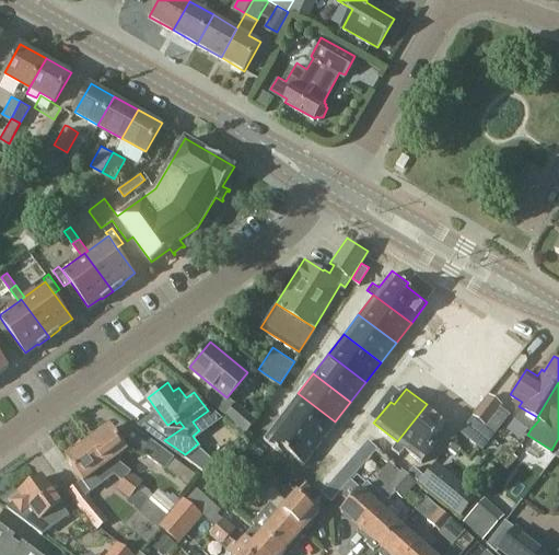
[(298,393),(282,413),(319,441),(335,421),(298,393)]
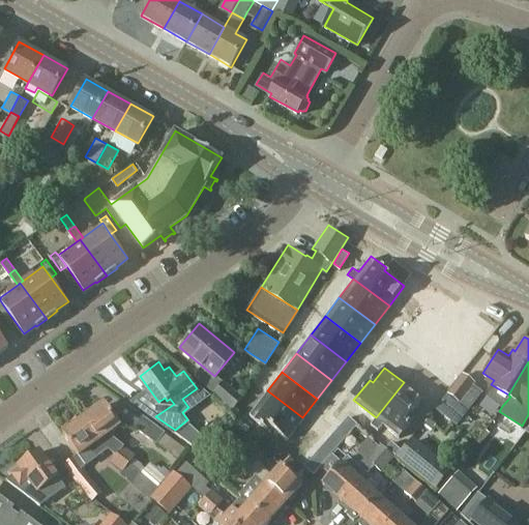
[(457,424),(483,390),(474,383),(476,381),(464,372),(448,391),(447,390),(435,407),(457,424)]
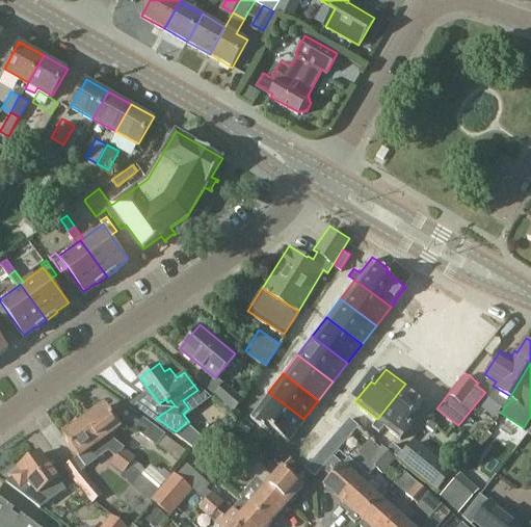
[(224,379),(214,392),(218,395),(233,409),(243,396),(224,379)]
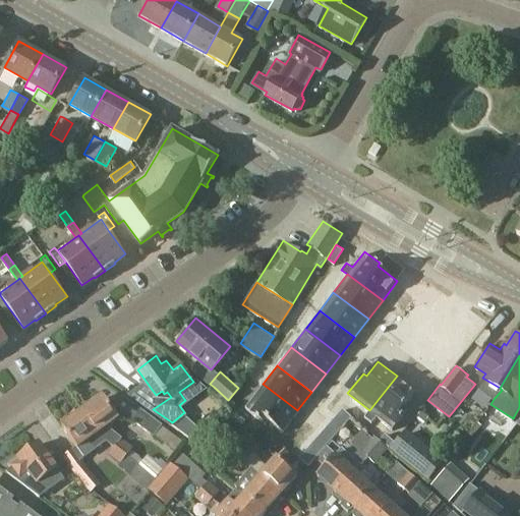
[(369,410),(364,415),(371,421),(377,415),(392,427),(407,407),(404,405),(415,390),(397,376),(369,410)]
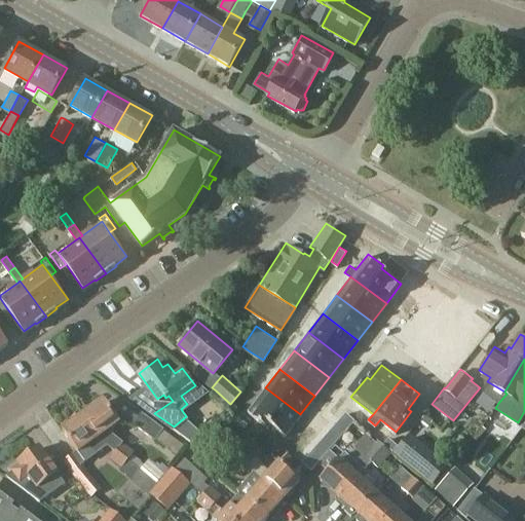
[(265,387),(248,410),(268,425),(270,422),(286,434),(300,414),(265,387)]
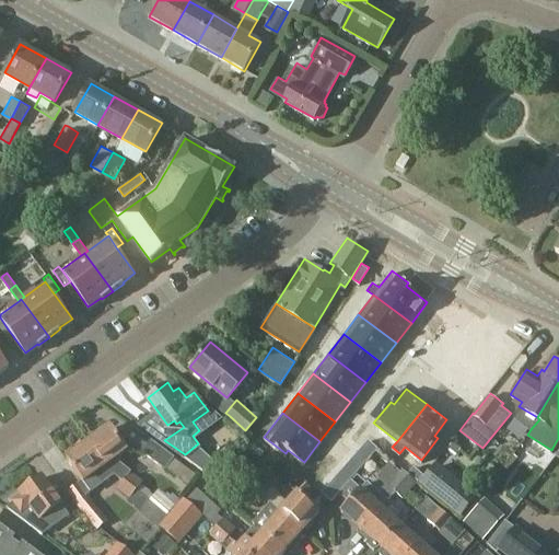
[(109,424),(88,440),(104,463),(114,472),(115,473),(124,478),(124,477),(131,469),(115,455),(127,447),(120,439),(109,424)]
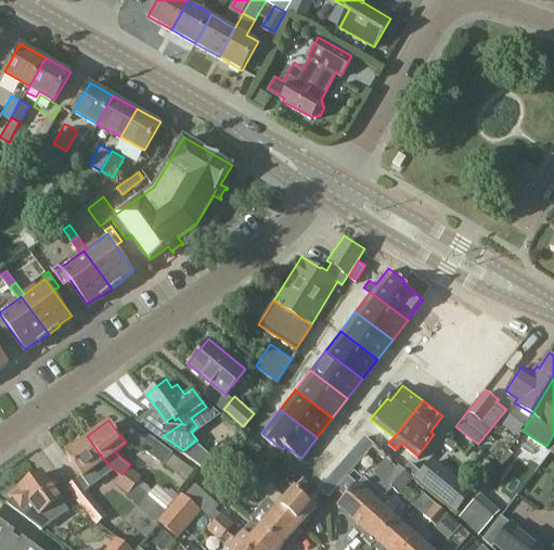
[(152,434),(143,446),(164,462),(172,451),(172,450),(152,434)]
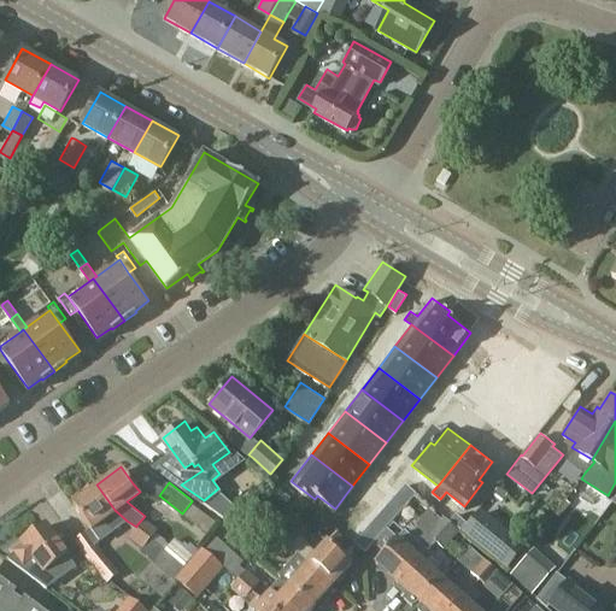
[(406,482),(400,489),(410,499),(417,492),(406,482)]
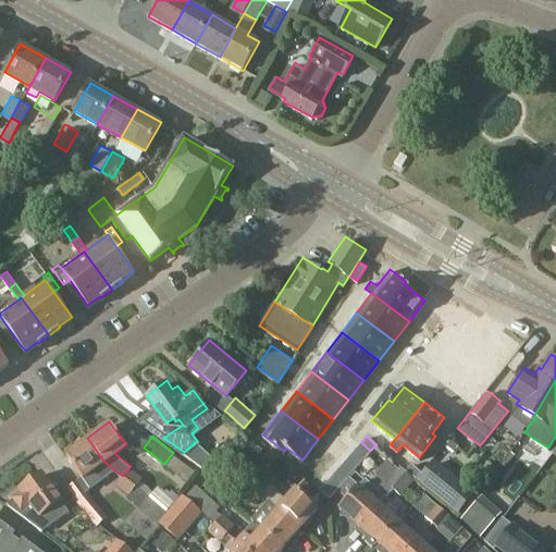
[(103,461),(87,438),(65,454),(82,477),(90,487),(113,469),(103,461)]
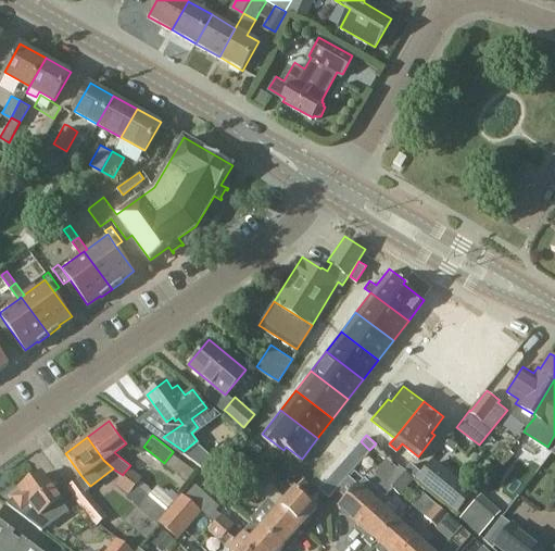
[(197,441),(184,451),(209,468),(215,459),(197,441)]
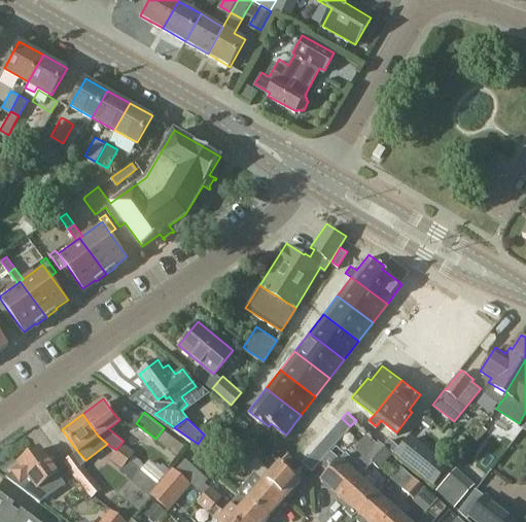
[(350,426),(342,418),(336,424),(345,432),(350,426)]
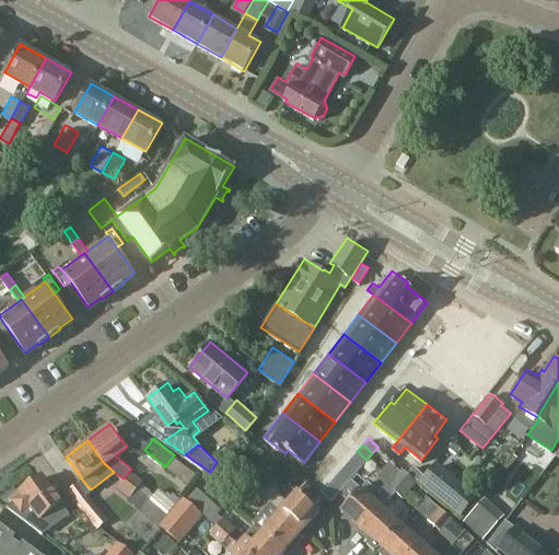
[(357,451),(351,458),(361,466),(367,460),(357,451)]
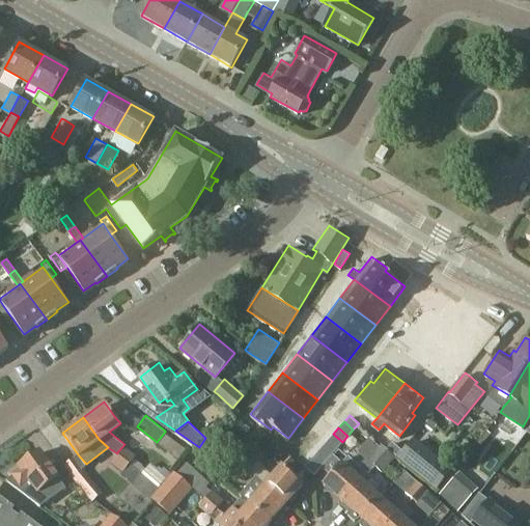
[(165,432),(157,442),(177,458),(186,447),(165,432)]
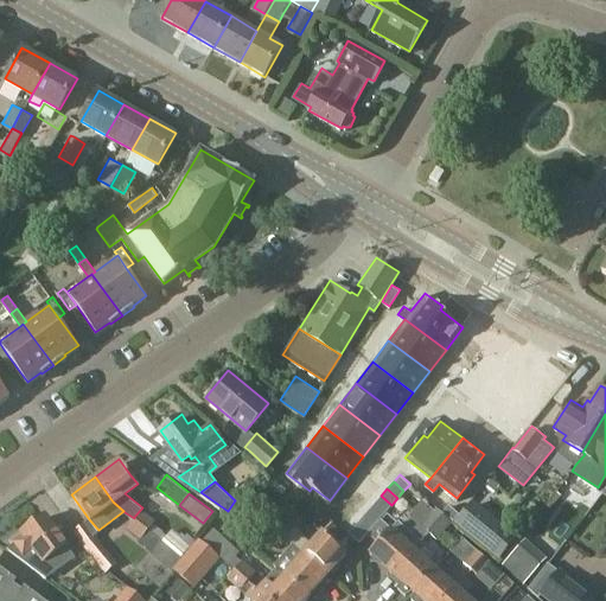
[(381,496),(375,503),(384,512),(391,505),(381,496)]
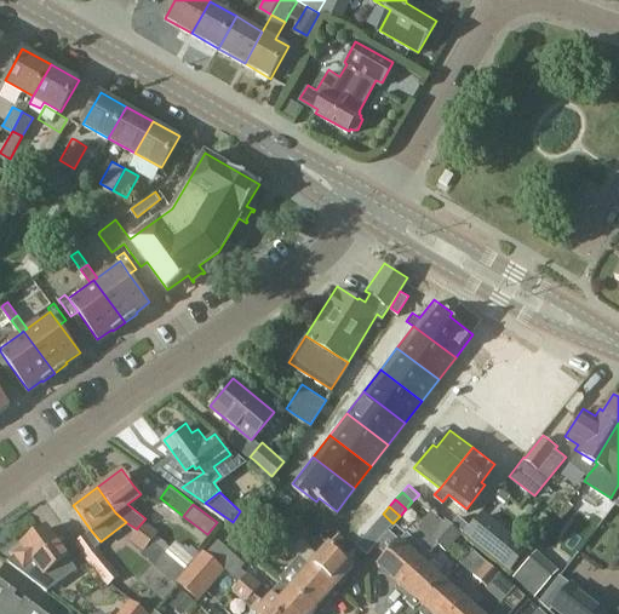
[(485,508),(464,531),(509,569),(528,546),(485,508)]
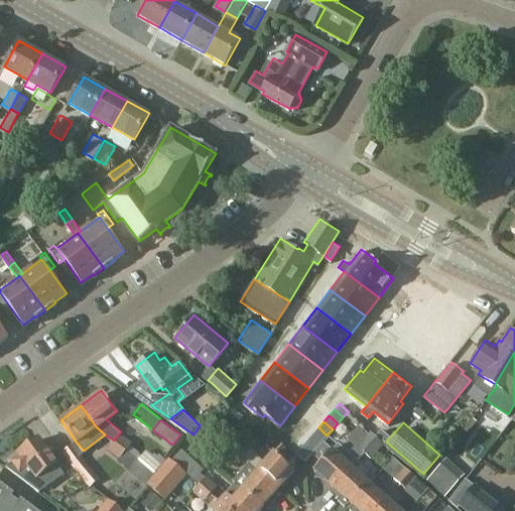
[(327,435),(318,427),(312,433),(322,441),(327,435)]
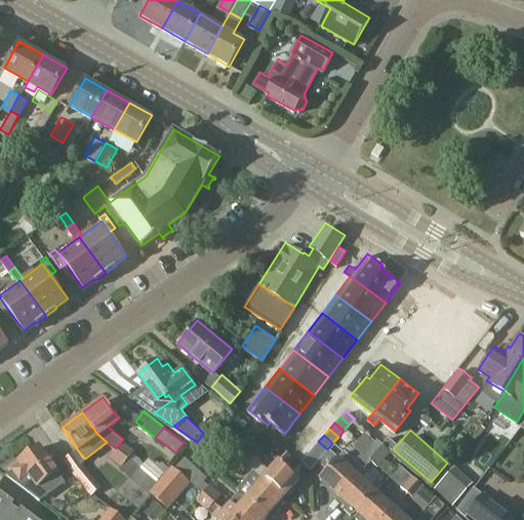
[(397,443),(388,436),(383,441),(392,449),(397,443)]
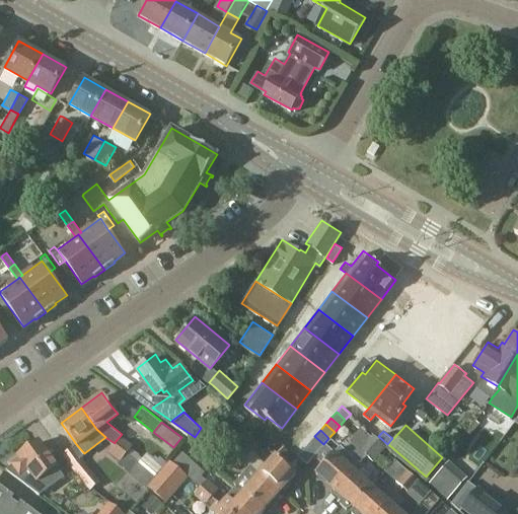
[(372,432),(359,446),(366,453),(379,438),(372,432)]
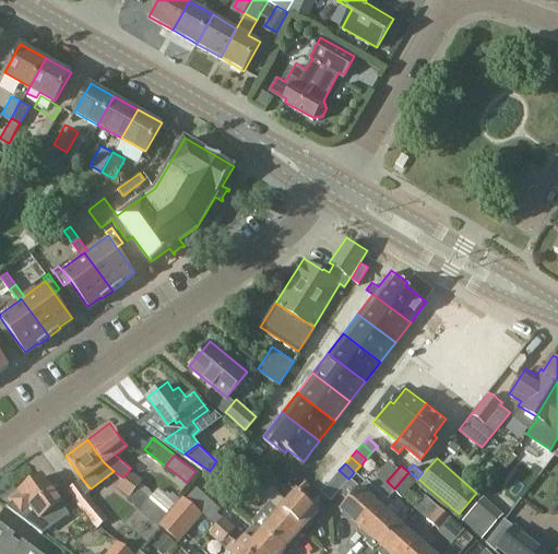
[(131,468),(123,476),(137,486),(143,478),(131,468)]
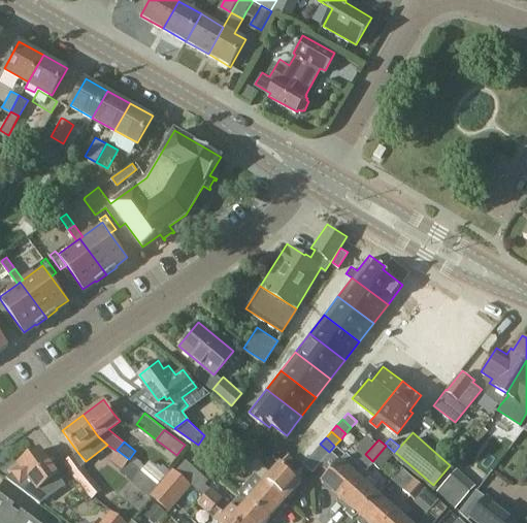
[(329,452),(320,444),(315,450),(324,458),(329,452)]
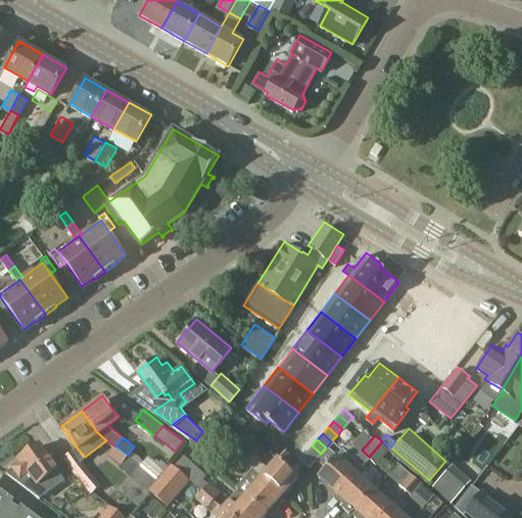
[(382,441),(369,457),(376,463),(389,449),(382,441)]
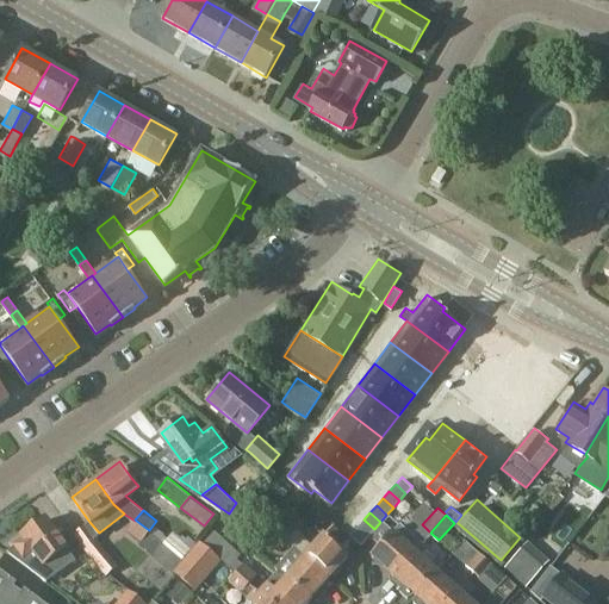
[(13,547),(8,549),(47,578),(75,558),(45,516),(22,533),(23,535),(11,542),(13,547)]
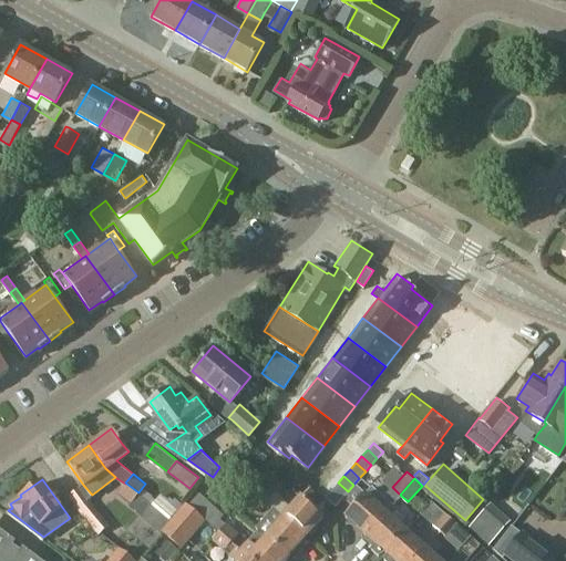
[(254,489),(267,500),(274,507),(306,534),(325,513),(318,508),(327,499),(310,485),(291,506),(275,490),(274,491),(261,480),(254,489)]
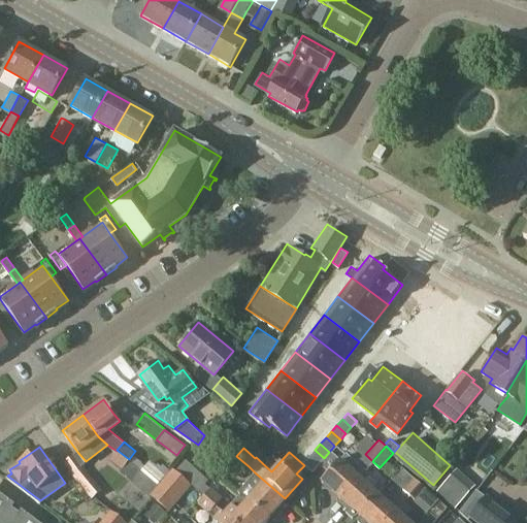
[(117,451),(110,458),(122,467),(129,459),(117,450),(117,451)]
